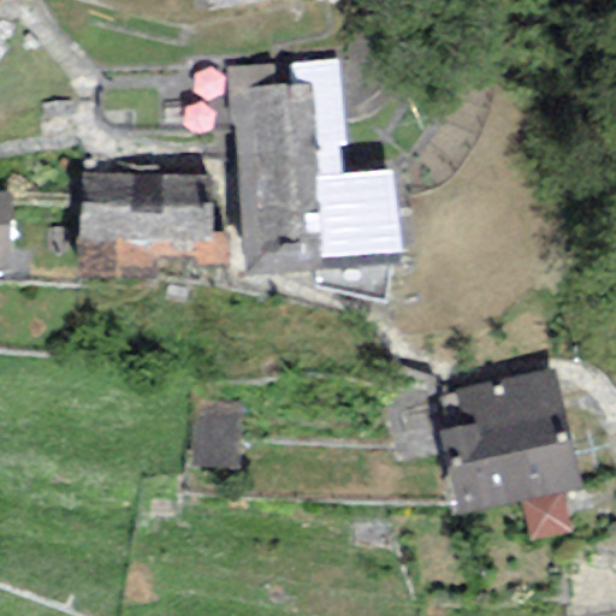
[(205,0),(208,12),(270,0),(205,0)]
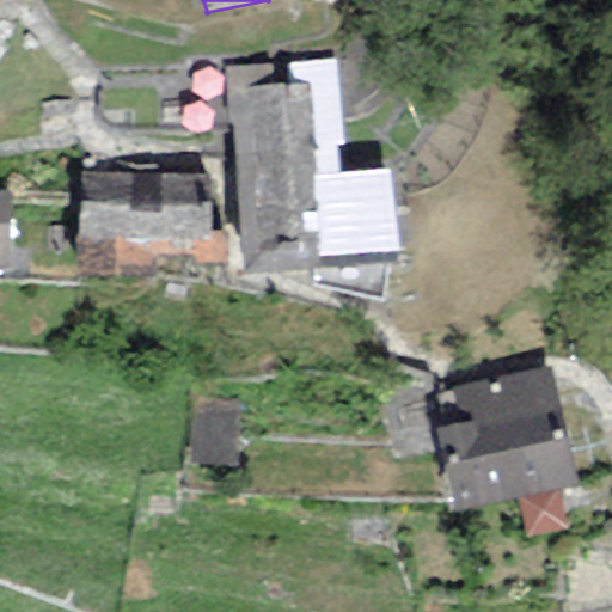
[(334,59),(225,66),(244,273),(396,263),(390,169),(342,172),(334,59)]
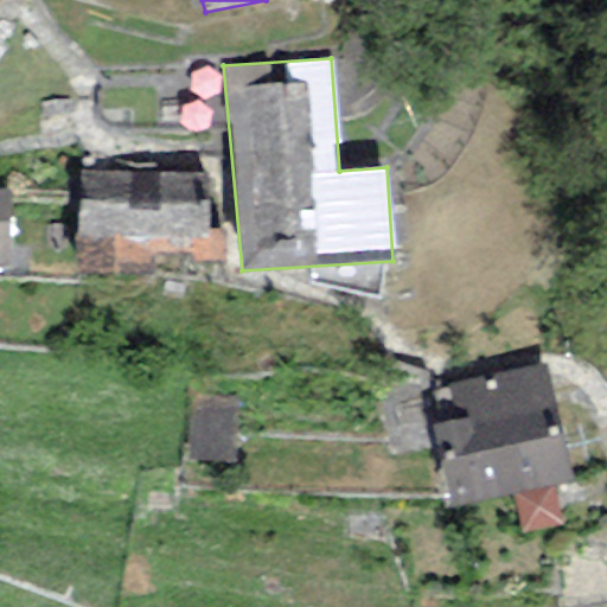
[(208,172),(78,170),(77,241),(208,242),(208,172)]
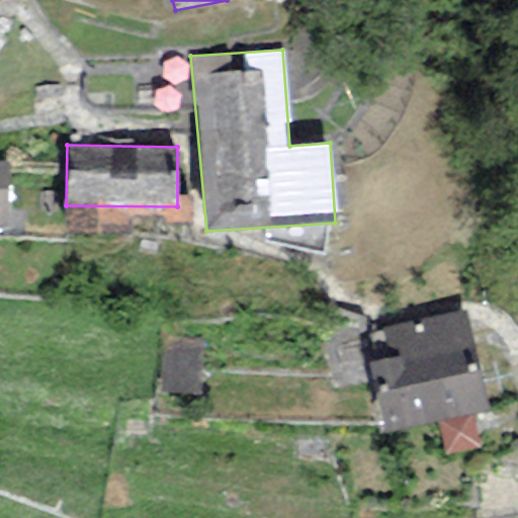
[(489,410),(464,310),(381,330),(389,358),(368,363),(385,434),(436,422),(469,414),(489,410)]
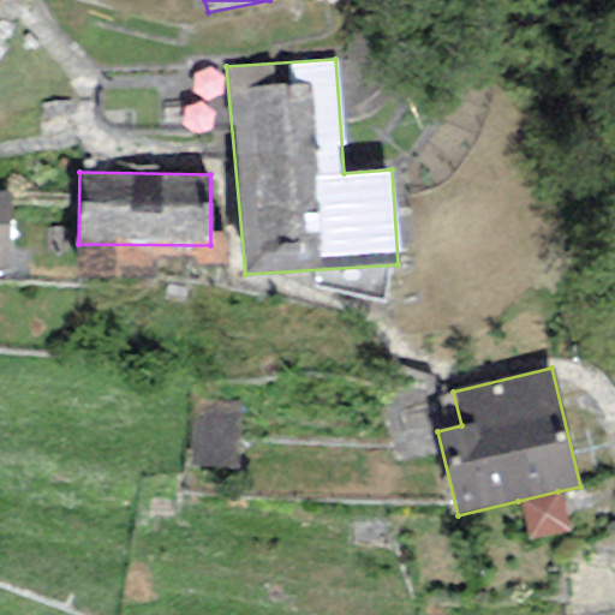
[(240,402),(196,400),(192,475),(237,477),(240,402)]
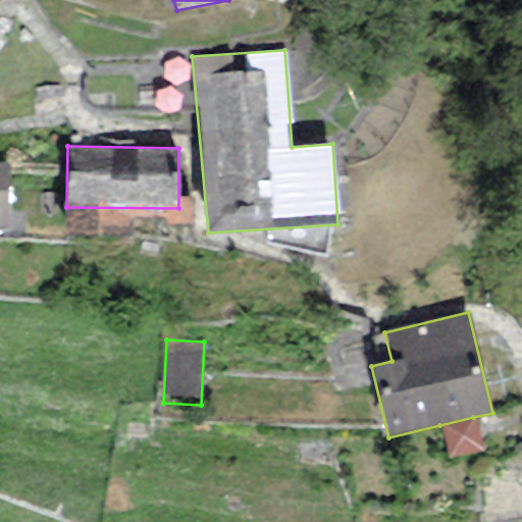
[(439,425),(449,461),(481,453),(473,417),(439,425)]
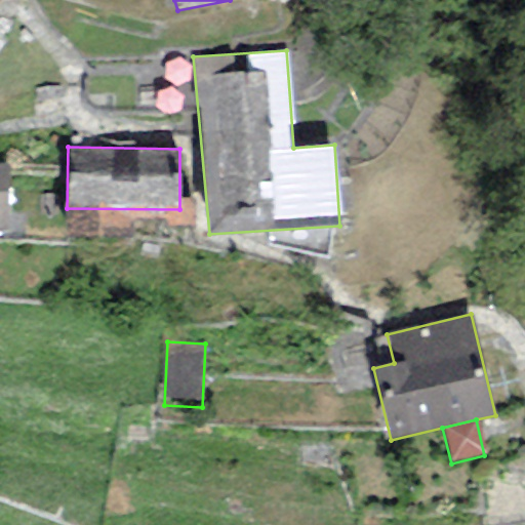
All buildings are outlined.
